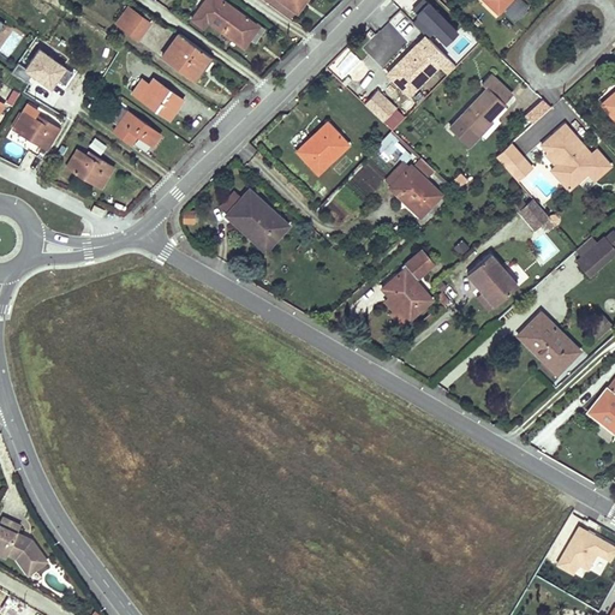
[(246,39),(256,25),(222,0),(204,0),(192,18),(203,27),(208,21),(244,47),(249,40),(246,39)]
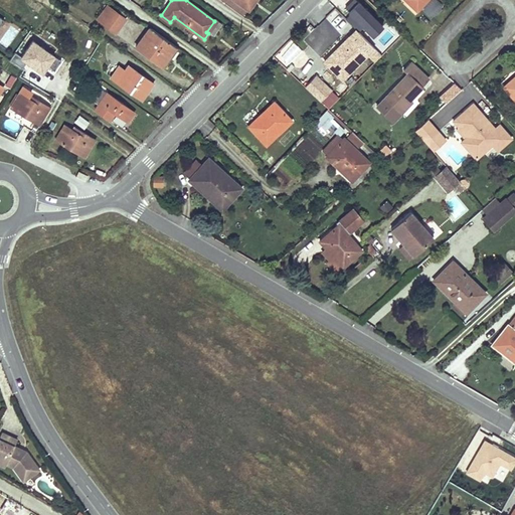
[(234,0),(236,1),(232,6),(244,15),(248,10),(249,11),(254,4),(251,2),(252,0),(234,0)]
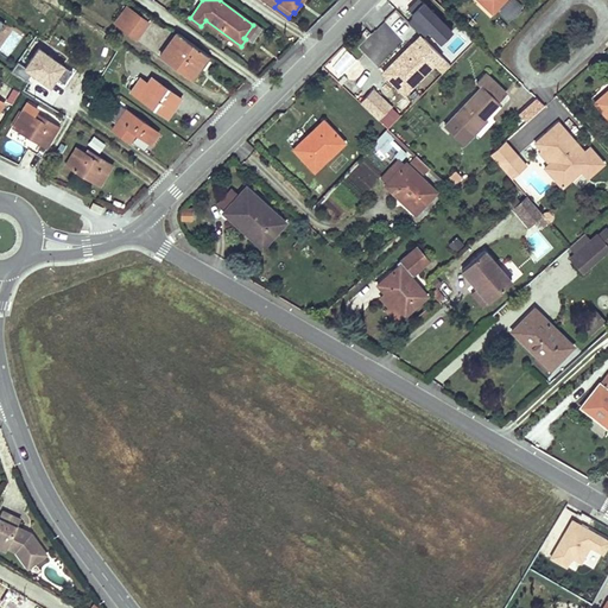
[(417,0),(409,10),(412,13),(423,2),(420,0),(417,0)]
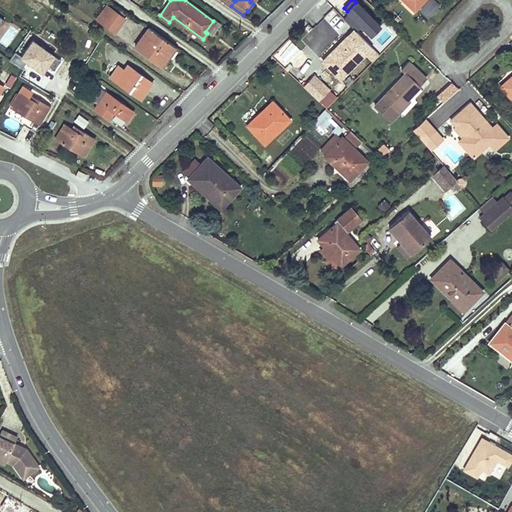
[(403,0),(415,10),(424,0),(403,0)]
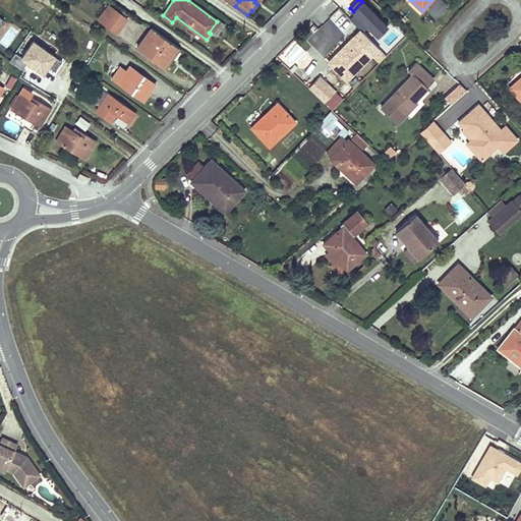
[(356,14),(350,19),(361,30),(363,32),(368,26),(378,37),(388,26),(362,2),(353,11),(356,14)]
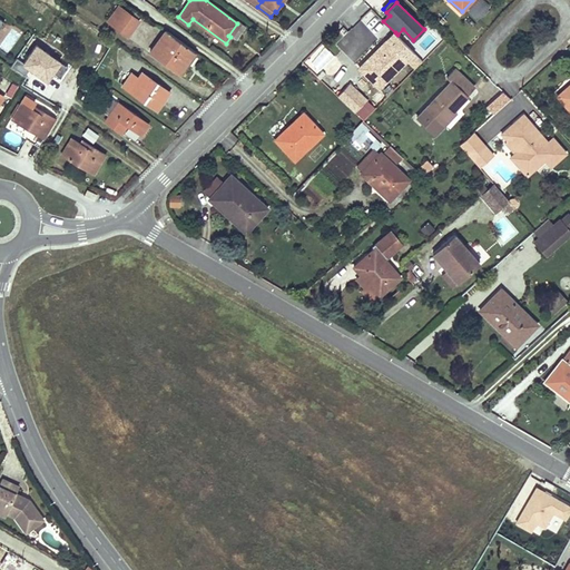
[(125,11),(118,6),(108,21),(115,26),(125,11)]
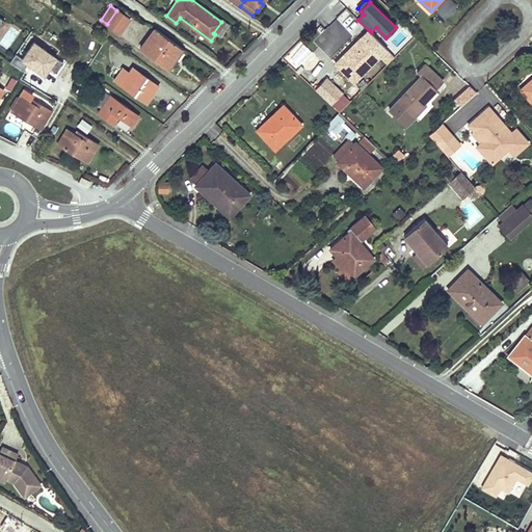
[(130,20),(116,10),(107,24),(121,33),(130,20)]
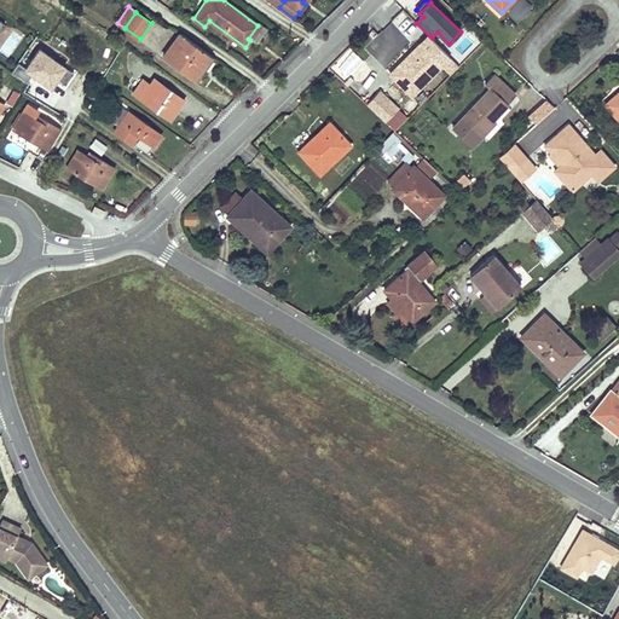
[(266,30),(258,25),(248,39),(250,40),(255,45),(266,30)]
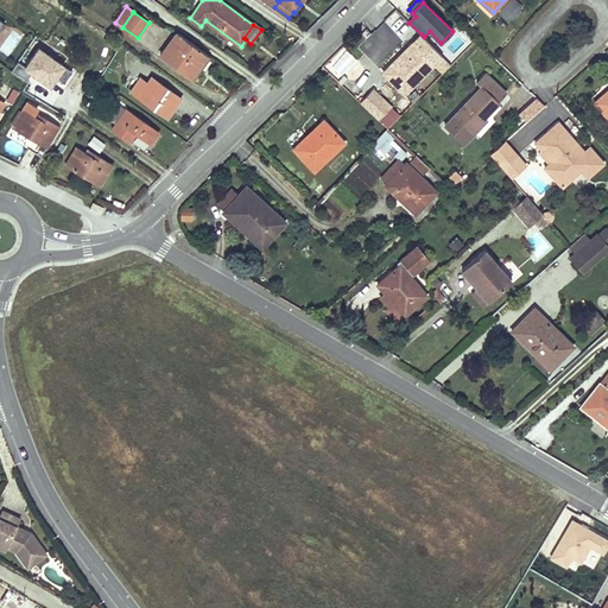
[(206,52),(177,32),(160,55),(192,77),(200,67),(197,64),(206,52)]
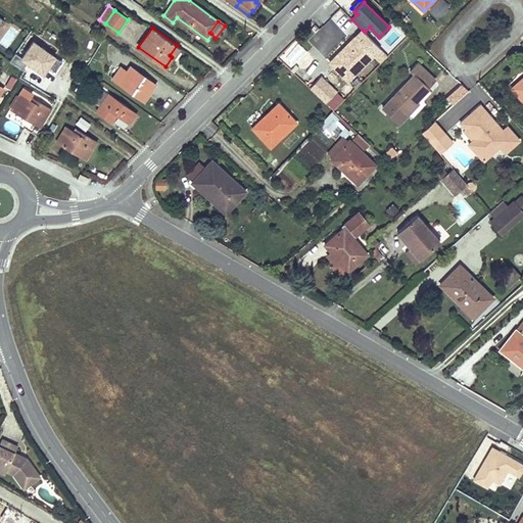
[(362,30),(354,37),(357,39),(332,64),(335,67),(342,75),(348,81),(355,74),(365,64),(380,48),(362,30)]
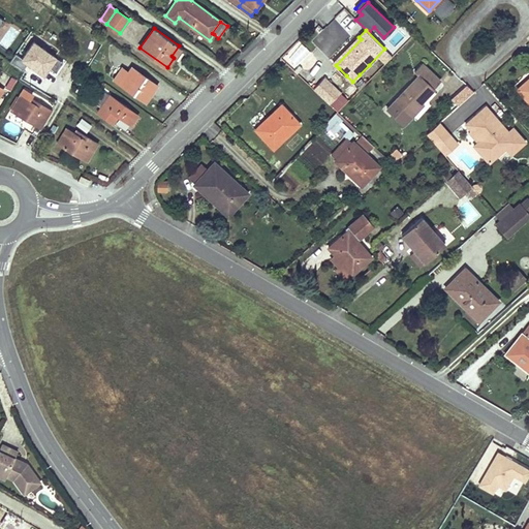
[(361,39),(359,37),(334,63),(336,65),(361,39)]
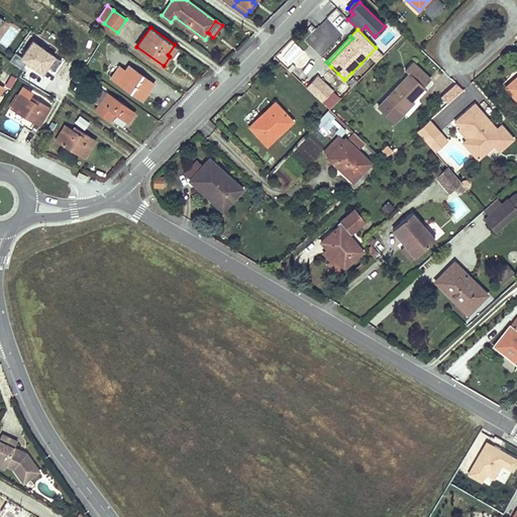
[(37,38),(34,43),(42,49),(46,44),(37,38)]
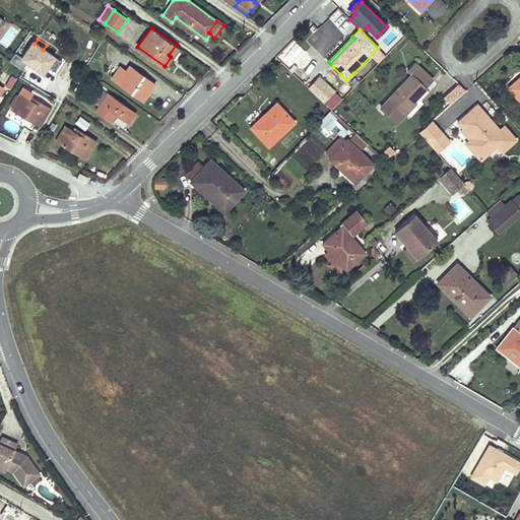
[(43,50),(35,44),(33,43),(21,57),(48,75),(58,61),(43,50)]
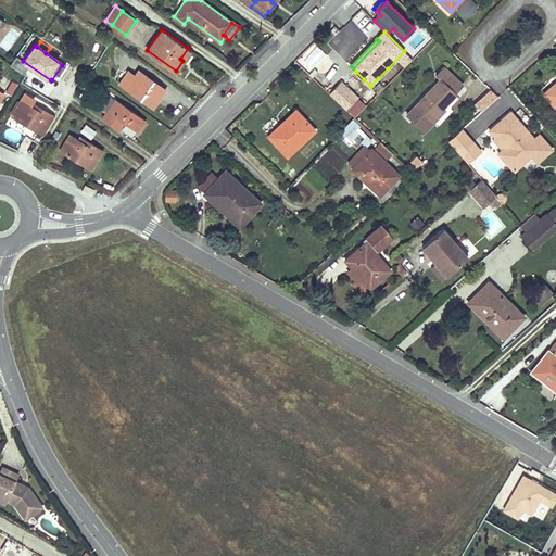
[(191,50),(188,48),(180,59),(182,61),(191,50)]
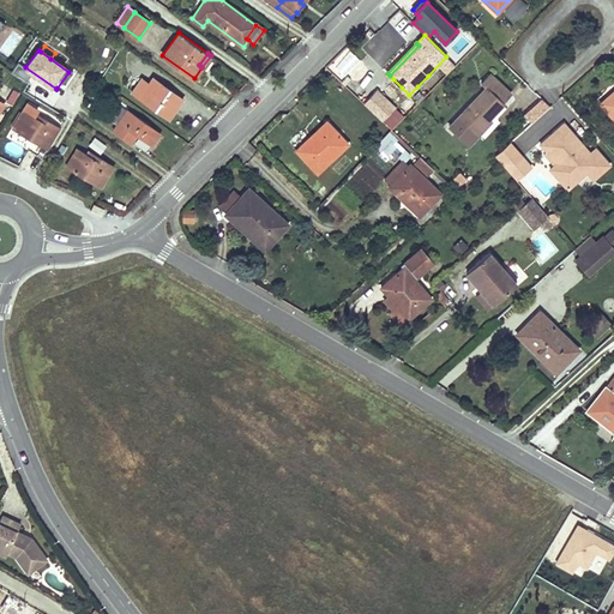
[(429,79),(437,85),(445,73),(438,68),(429,79)]
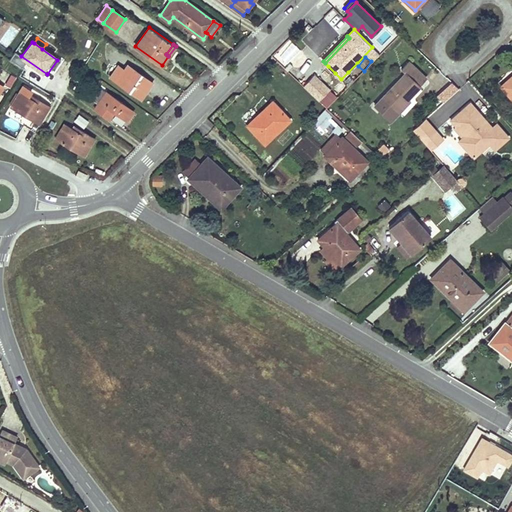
[(399,113),(397,111),(408,99),(409,100),(422,87),(421,86),(428,79),(410,62),(403,70),(406,73),(383,98),(375,106),(391,121),(399,113)]
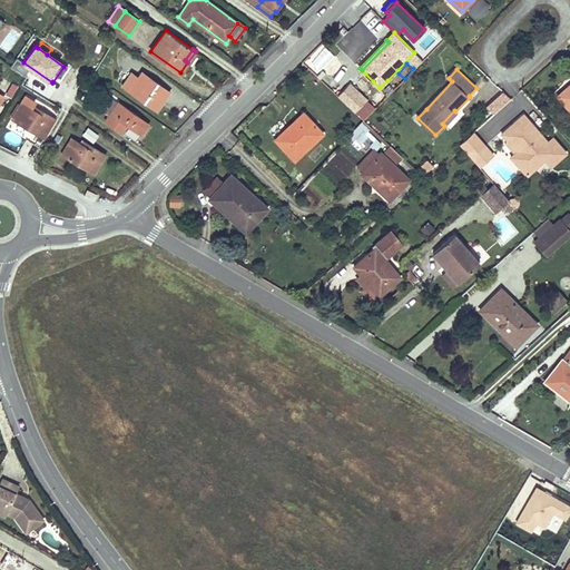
[(160,99),(167,90),(143,72),(138,79),(131,74),(124,86),(158,110),(165,101),(160,99)]
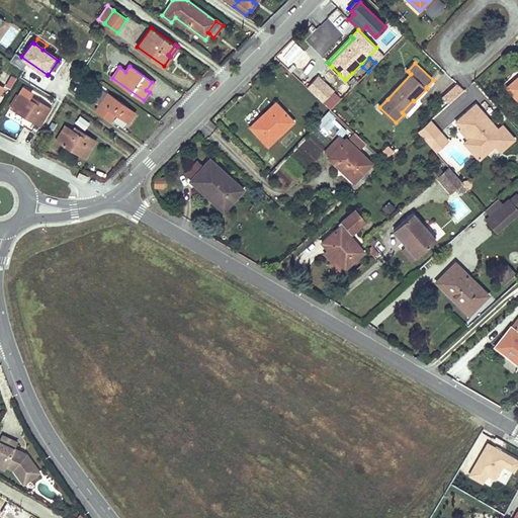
[(335,91),(319,76),(309,87),(324,101),(335,91)]
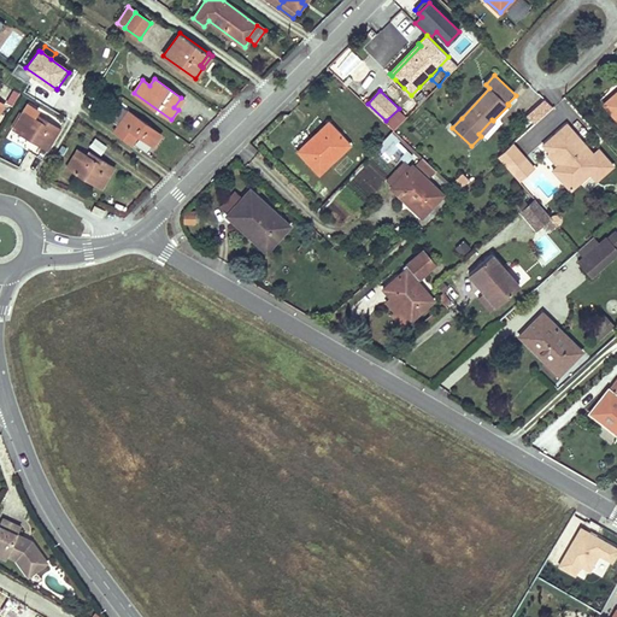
[(19,94),(15,92),(9,101),(13,104),(19,94)]
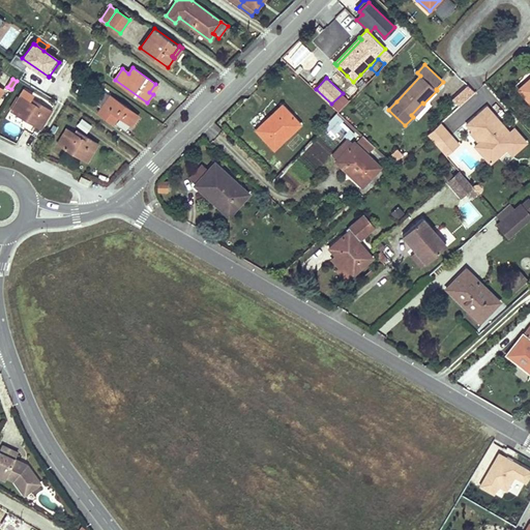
[(529,84),(529,80),(520,90),(522,92),(529,84)]
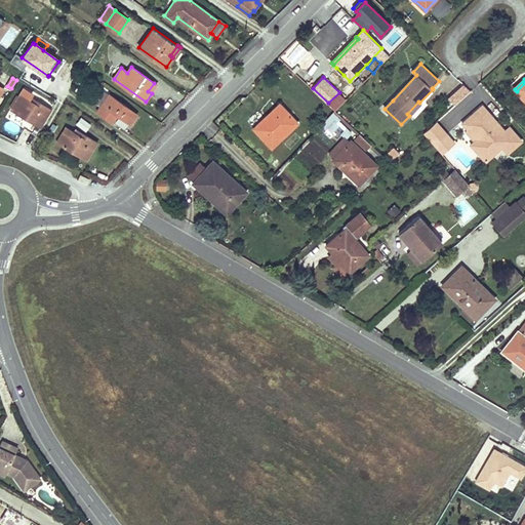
[(157,85),(154,83),(148,91),(152,93),(157,85)]
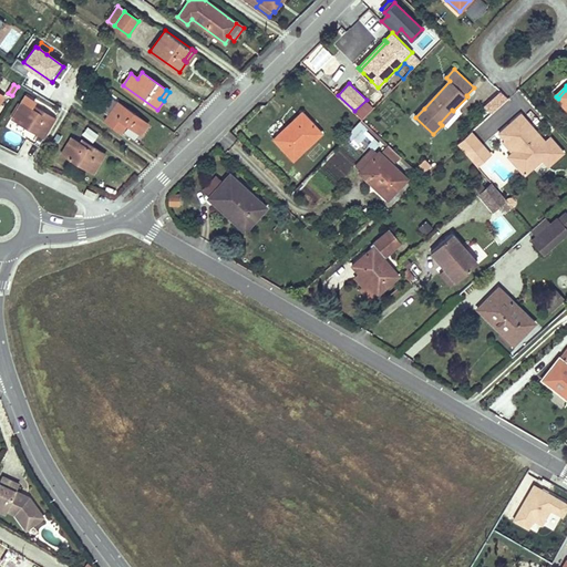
[(109,115),(106,120),(121,131),(126,123),(141,133),(147,124),(112,99),(102,111),(109,115)]
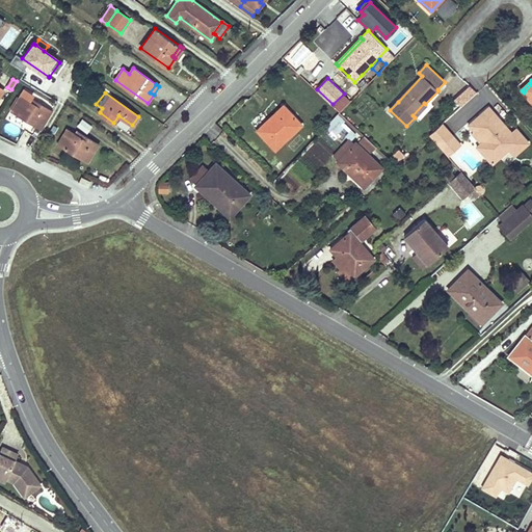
[(33,104),(29,102),(21,97),(12,111),(41,129),(51,111),(35,101),(33,104)]
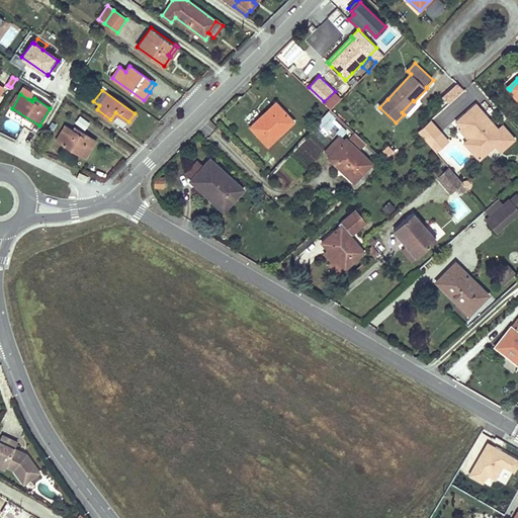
[(414,101),(413,100),(402,112),(404,114),(416,102),(414,101)]
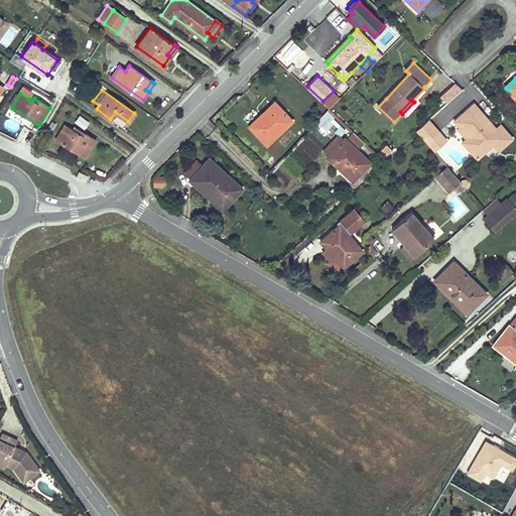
[(275,103),(269,109),(270,111),(251,128),(267,145),(292,121),(275,103)]
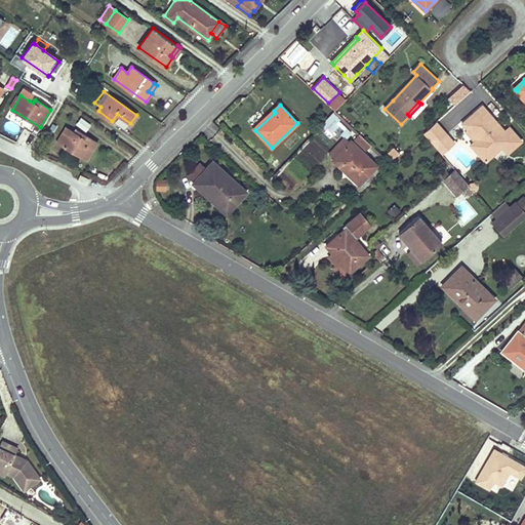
[(509,154),(522,142),(510,127),(506,131),(482,106),(462,123),(469,130),(471,128),(479,137),(475,142),(471,145),(486,162),(494,154),(496,157),(505,150),(509,154)]
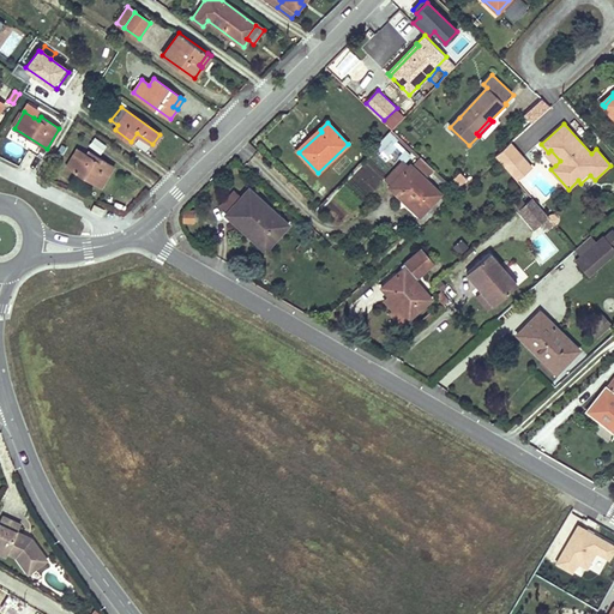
[(321,132),(320,130),(298,151),(299,152),(321,132)]
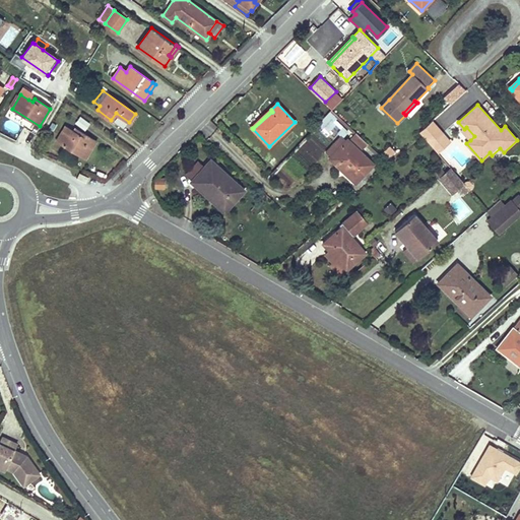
[(84,129),(89,122),(79,115),(74,123),(84,129)]
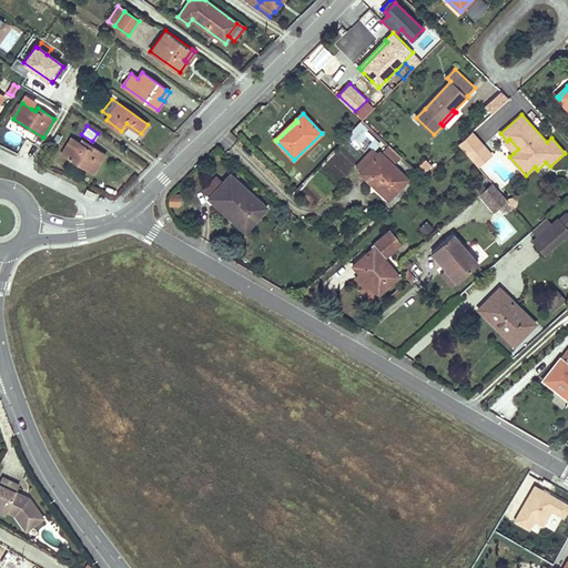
[(368,135),(364,130),(355,139),(361,144),(368,135)]
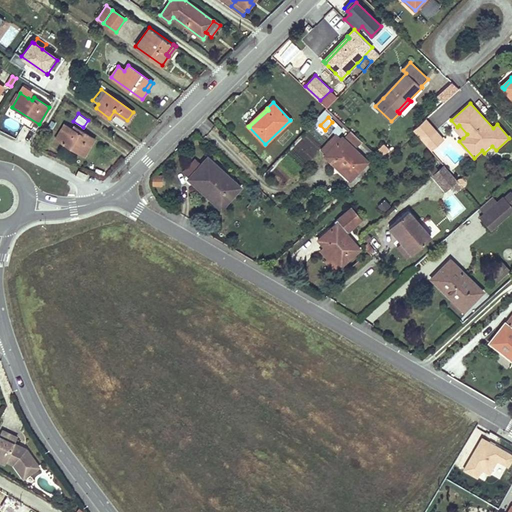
[(425,120),(413,131),(425,144),(437,133),(425,120)]
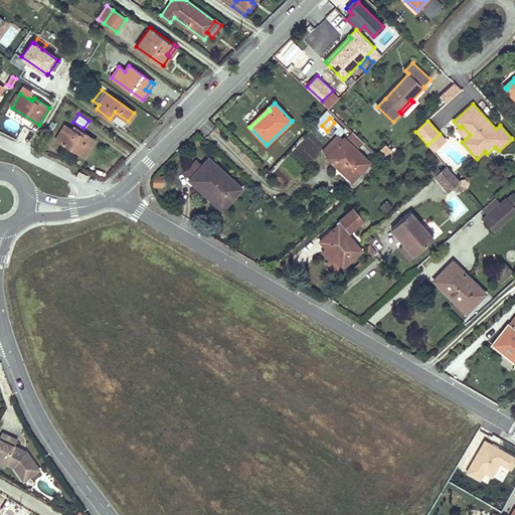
[(61,126),(55,122),(49,133),(55,136),(61,126)]
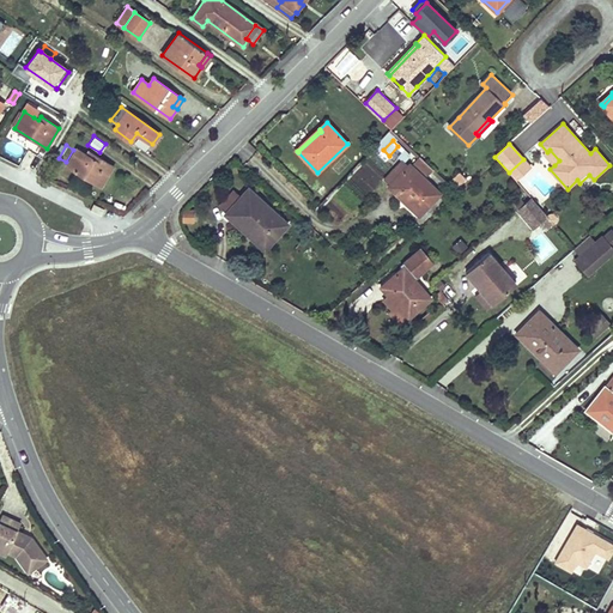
[(92,158),(87,156),(78,150),(67,167),(101,187),(113,167),(95,155),(92,158)]
